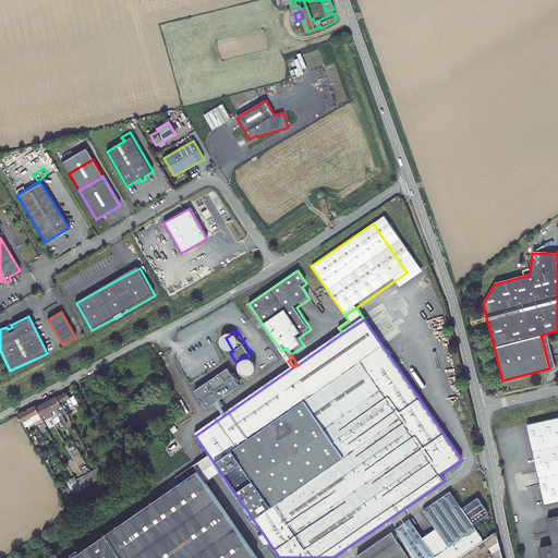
[(262,373),(262,359),(246,359),(245,373),(262,373)]
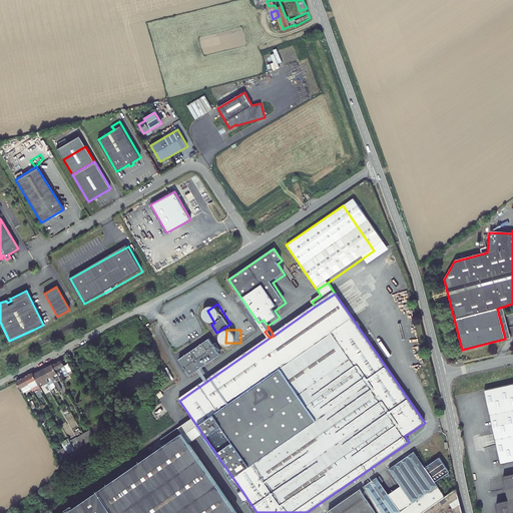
[(208,339),(179,359),(190,375),(219,355),(208,339)]
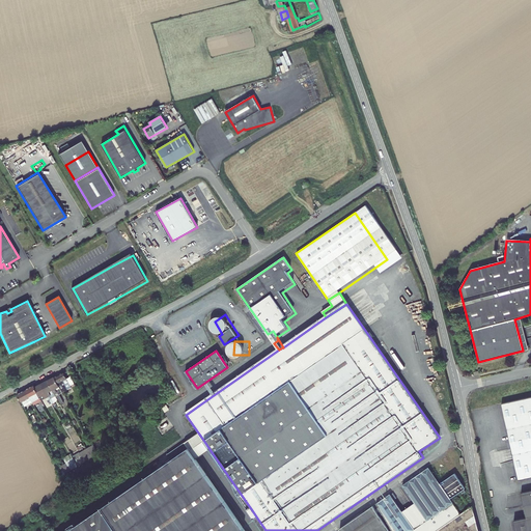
[(64,373),(56,378),(59,384),(63,393),(73,388),(72,387),(76,385),(72,378),(67,379),(64,373)]
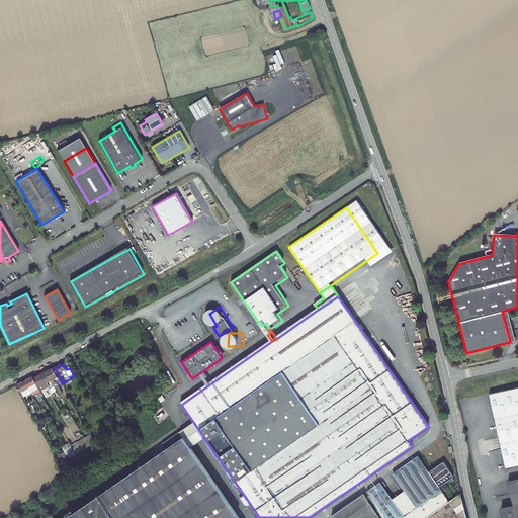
[(48,372),(55,384),(56,386),(62,383),(58,374),(55,368),(48,372)]
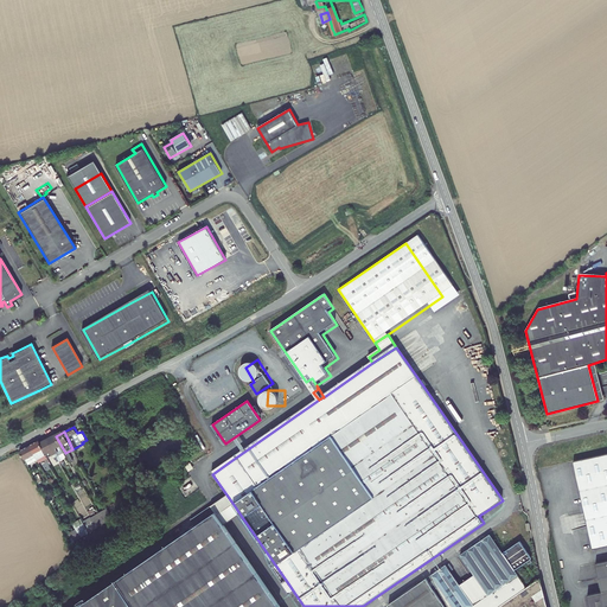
[(56,436),(49,440),(58,458),(62,455),(59,452),(64,451),(56,436)]
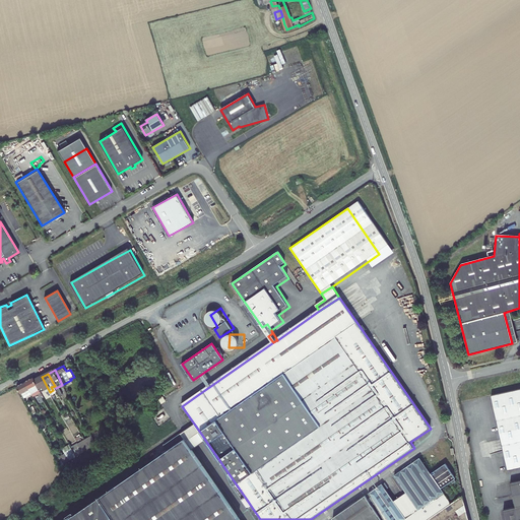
[(35,380),(41,392),(41,393),(45,390),(47,393),(50,392),(42,377),(35,380)]
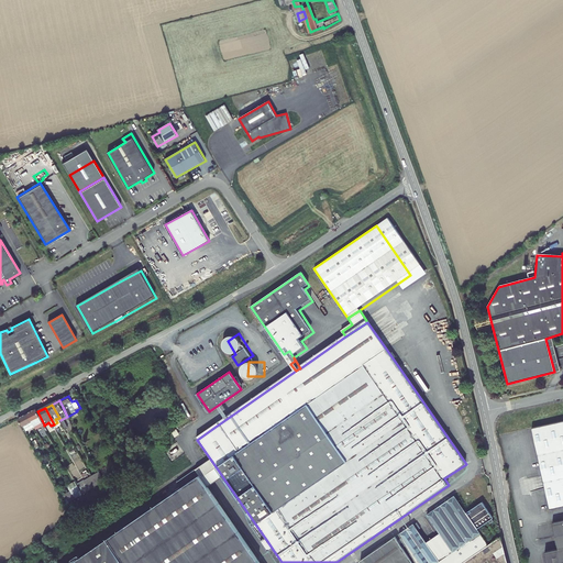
[(36,409),(29,414),(37,428),(44,424),(37,411),(36,409)]
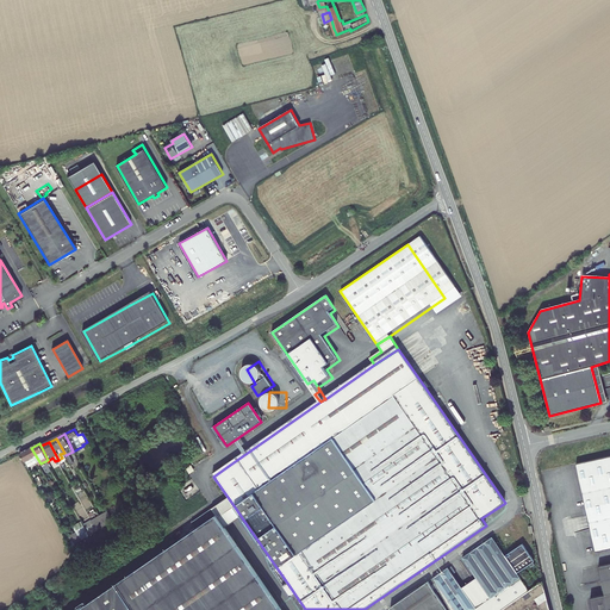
[(31,448),(22,453),(30,470),(41,464),(31,448)]
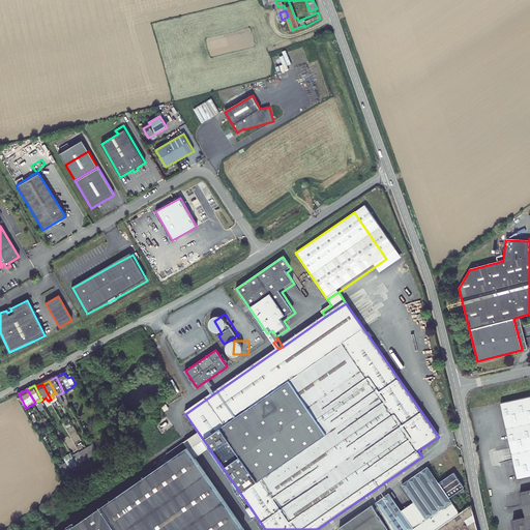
[(529,396),(501,404),(518,480),(529,477),(529,396)]
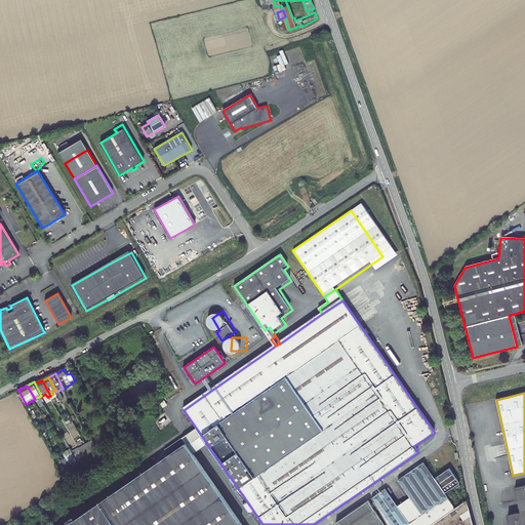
[(195,456),(209,447),(203,438),(189,448),(195,456)]
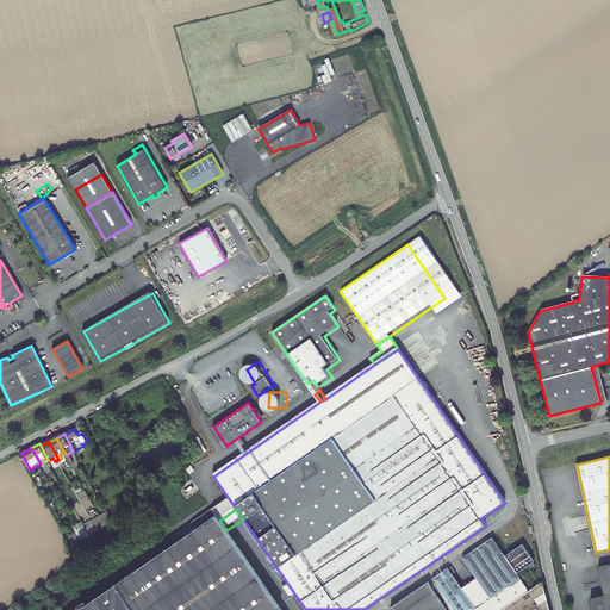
[(280,609),(235,542),(226,530),(219,521),(213,511),(193,526),(197,531),(178,545),(97,601),(82,609),(280,609)]
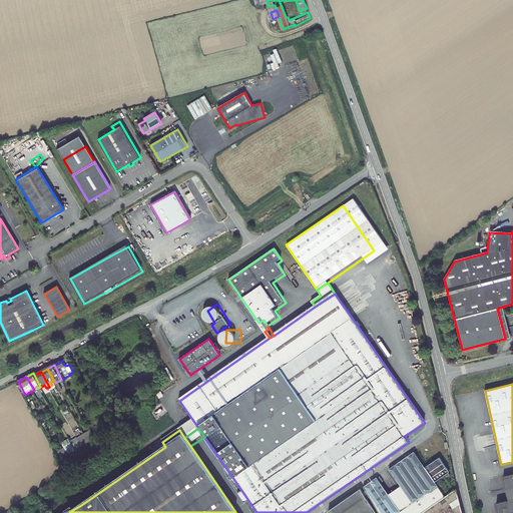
[(90,432),(84,436),(88,444),(94,440),(90,432)]
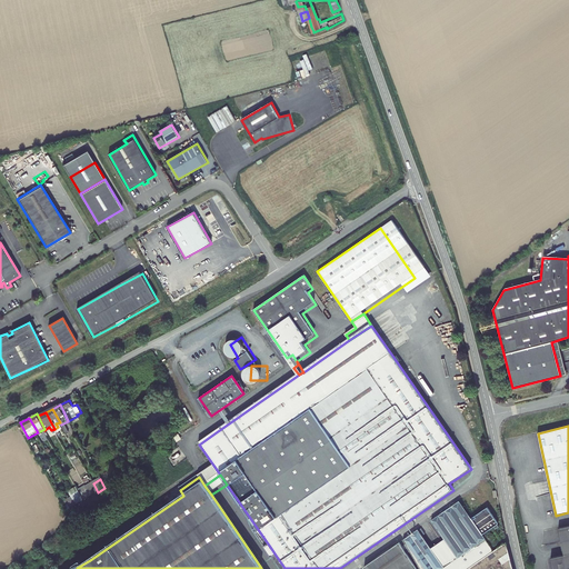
[(86,487),(90,496),(98,492),(93,483),(86,487)]
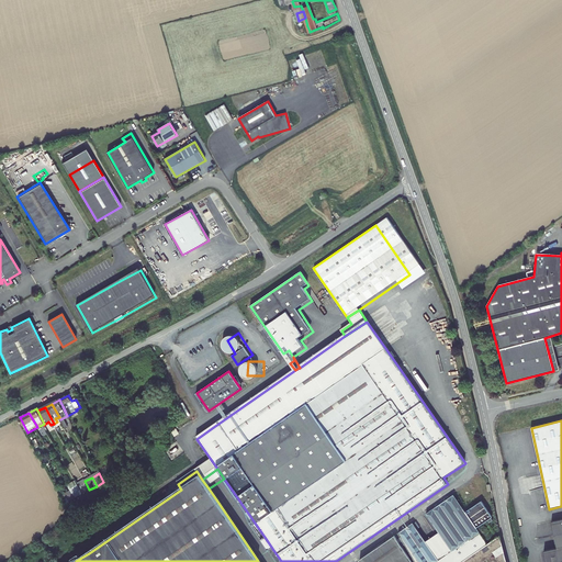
[(76,484),(81,494),(89,490),(85,481),(85,480),(76,484)]
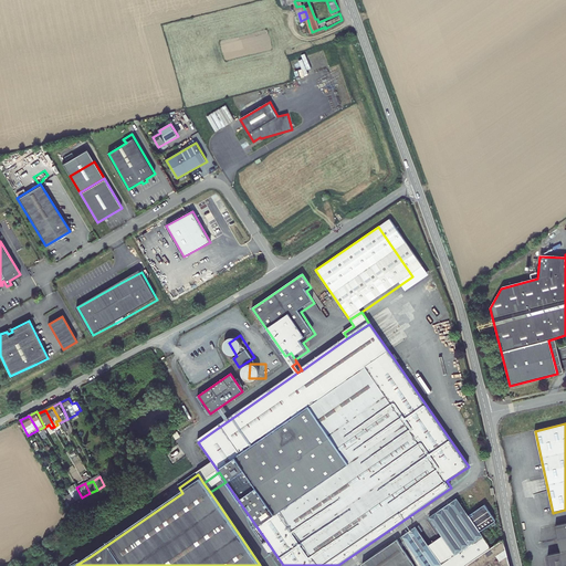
[(75,502),(82,498),(76,488),(75,485),(69,489),(70,493),(75,502)]
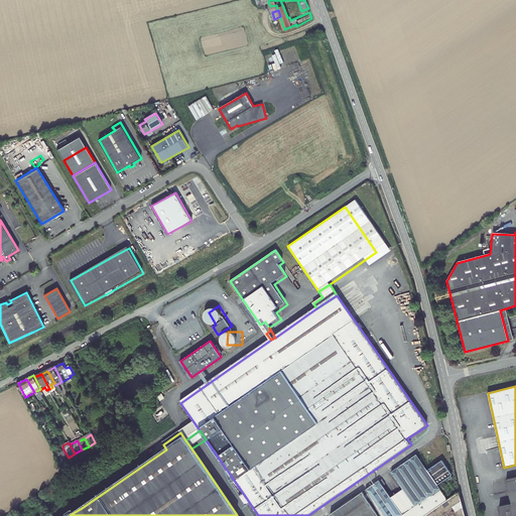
[(166,449),(163,444),(146,456),(150,461),(166,449)]
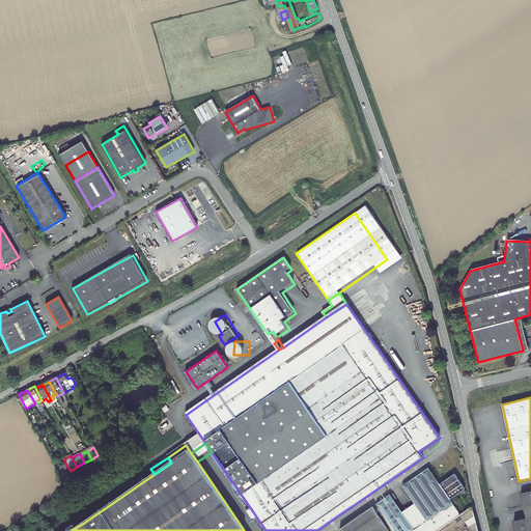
[(71,471),(65,463),(59,466),(64,474),(71,471)]
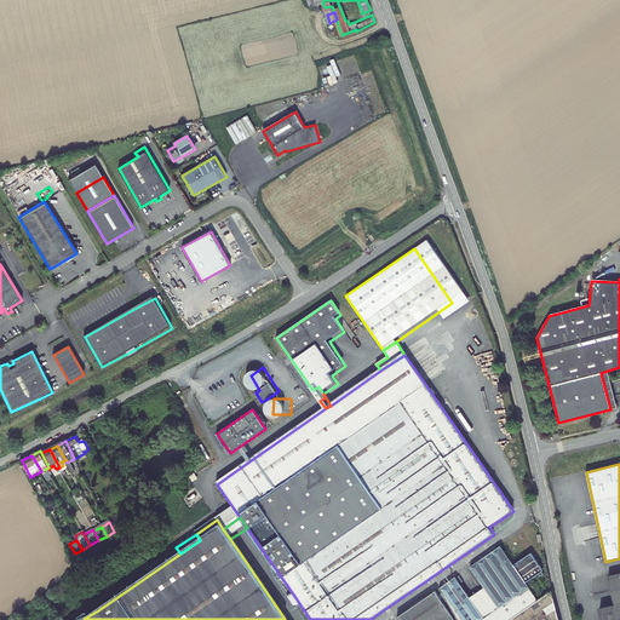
[(443,593),(448,602),(458,619),(560,619),(552,591),(539,601),(527,583),(538,574),(540,577),(544,573),(543,570),(545,569),(533,552),(514,564),(501,546),(471,567),(486,589),(471,598),(457,578),(441,589),(443,593)]
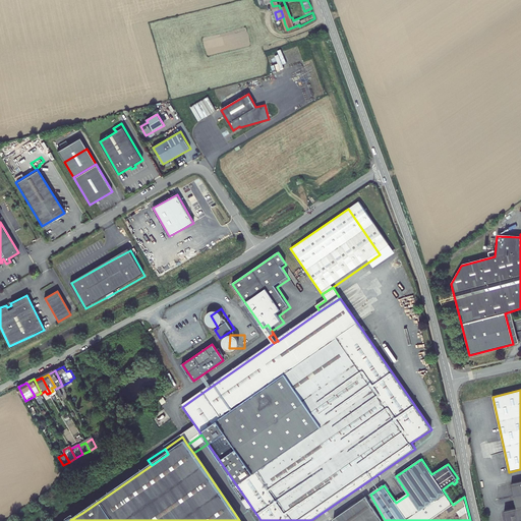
[(507,520),(520,520),(520,482),(512,485),(517,510),(506,513),(507,520)]
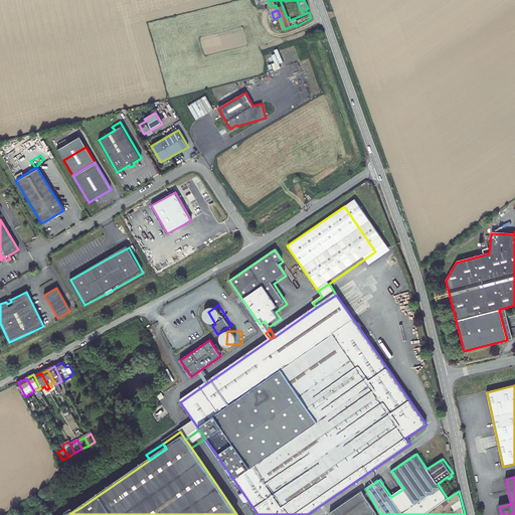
[(446,479),(442,482),(451,495),(456,492),(446,479)]
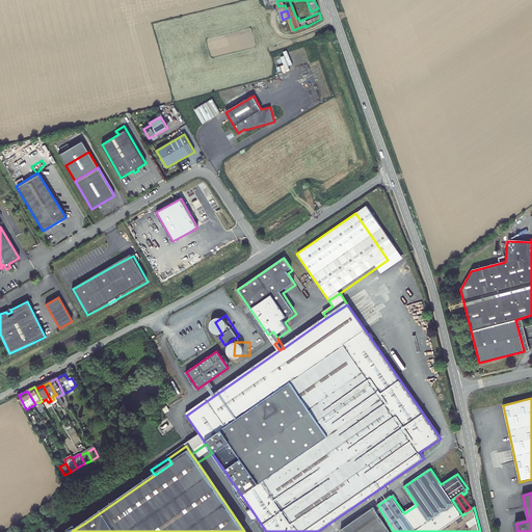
[(377,511),(375,507),(342,530),(343,531),(391,531),(382,517),(377,511)]
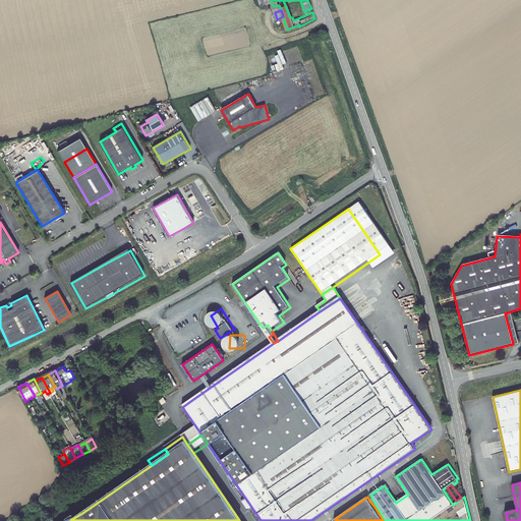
[(253,510),(247,501),(243,503),(249,512),(253,510)]
